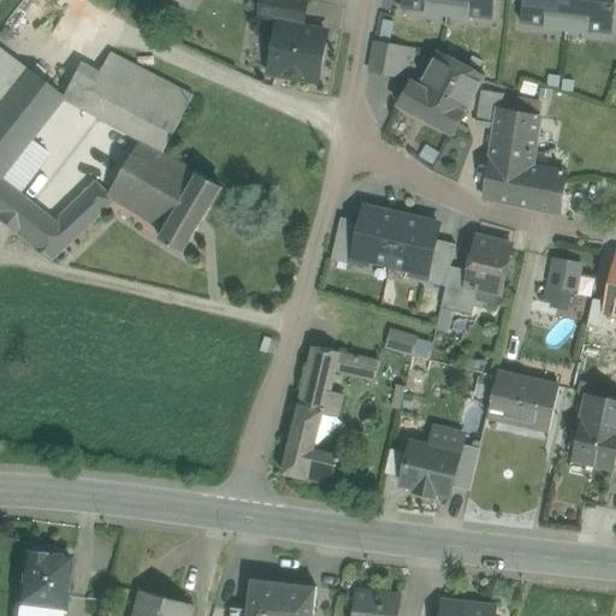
[(300,0),(264,0),(260,18),(280,22),(303,25),(308,1),(300,0)]
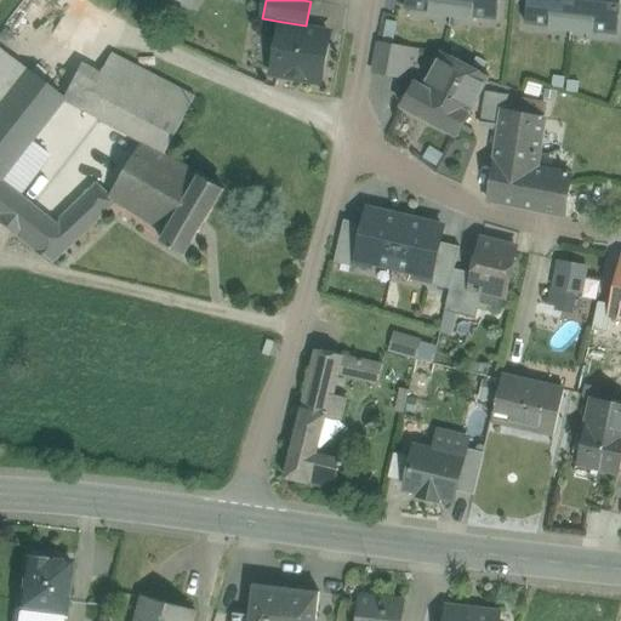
[(499,0),(406,0),(405,11),(429,13),(429,16),(431,16),(432,6),(451,9),(450,18),(451,18),(453,9),(472,11),(471,21),(473,21),(473,18),(497,22),(499,0)]
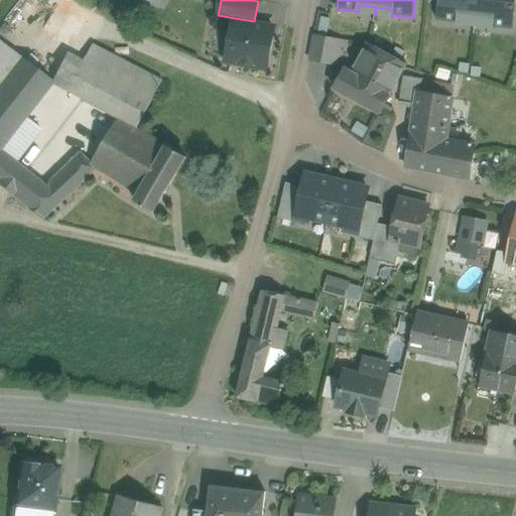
[(515,0),(438,0),(436,21),(457,23),(457,25),(459,25),(460,17),(475,19),(474,27),(476,27),(477,19),(492,21),(491,29),(493,29),(493,27),(513,30),(515,0)]
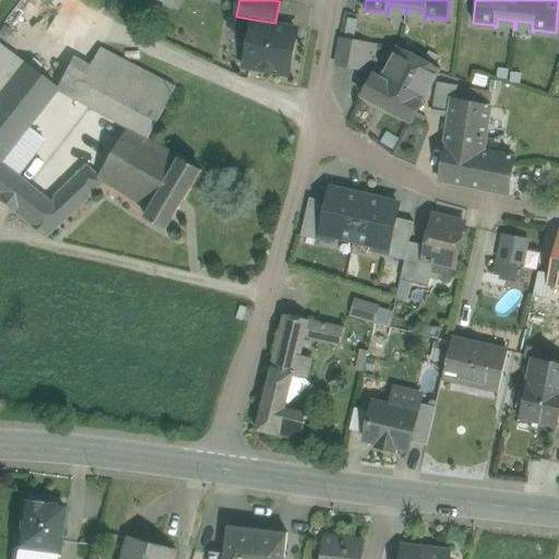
[(297,32),(274,27),(275,23),(254,20),(246,67),(288,74),(297,32)]
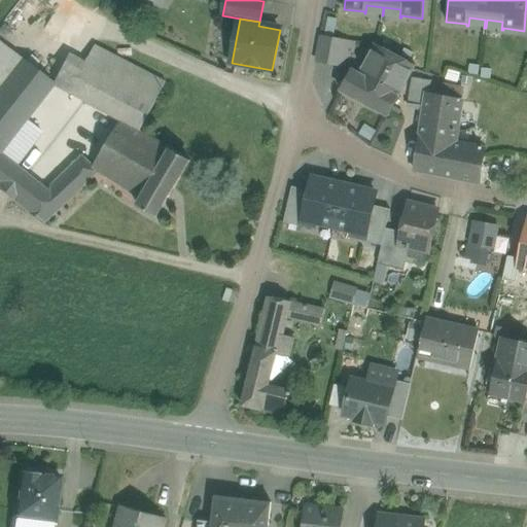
[(320,35),(318,62),(358,66),(361,39),(320,35)]
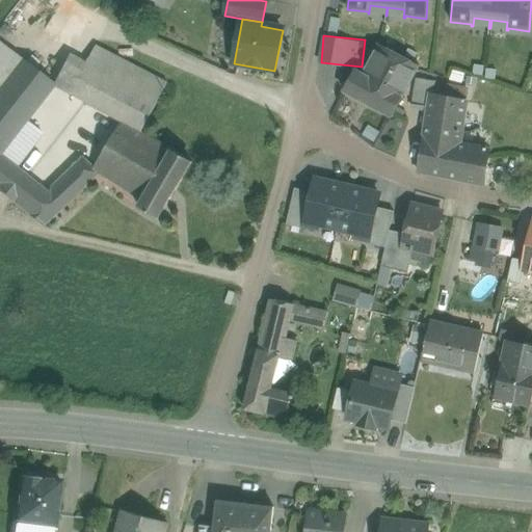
[(0,43),(0,85),(21,59),(0,43)]
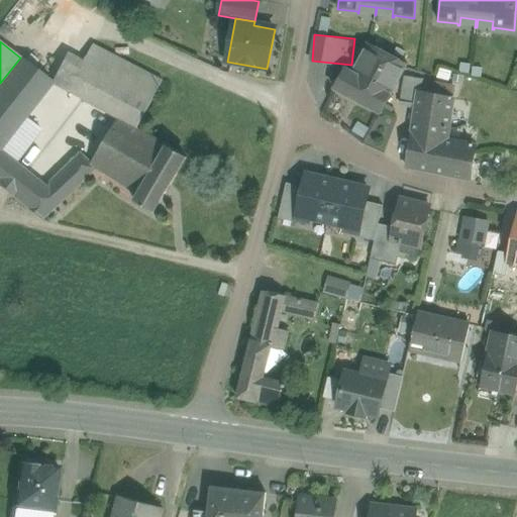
[(407,66),(368,44),(352,75),(391,95),(407,66)]
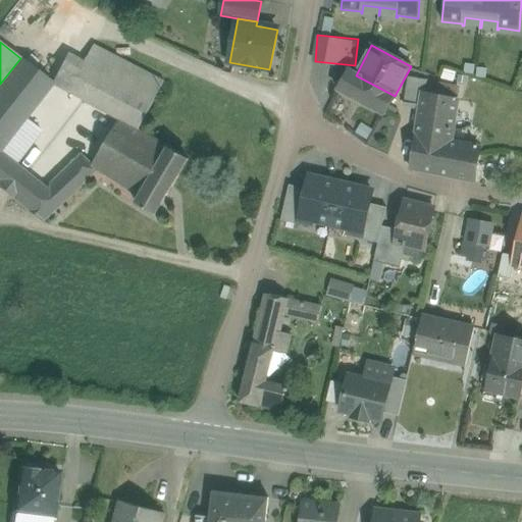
[(164,83),(94,46),(85,63),(68,94),(119,121),(138,132),(164,83)]
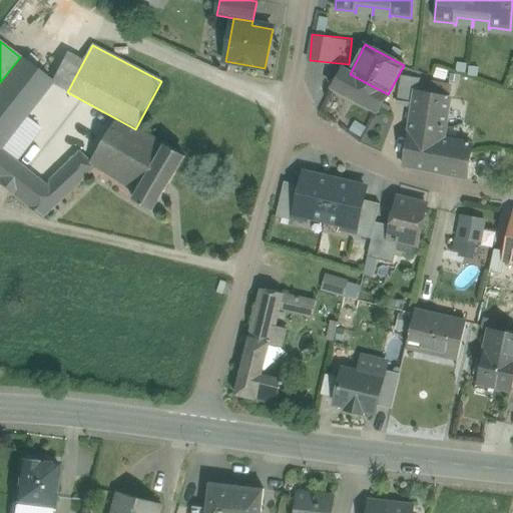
[(66,53),(51,81),(52,82),(51,84),(67,92),(83,62),(66,53)]
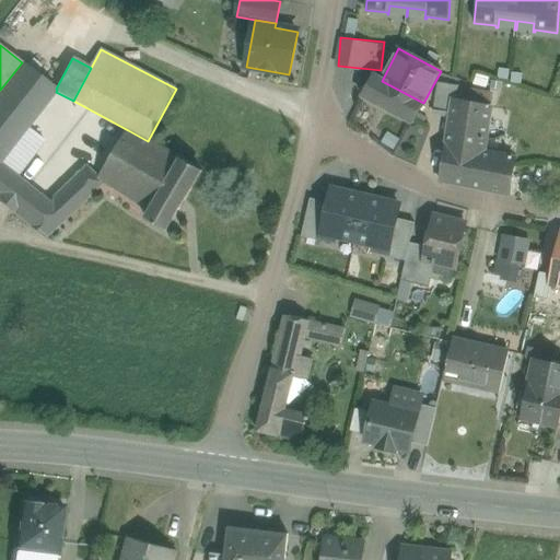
[(22,62),(0,90),(0,200),(16,177),(0,164),(0,163),(27,129),(35,118),(56,92),(57,90),(56,89),(22,62)]
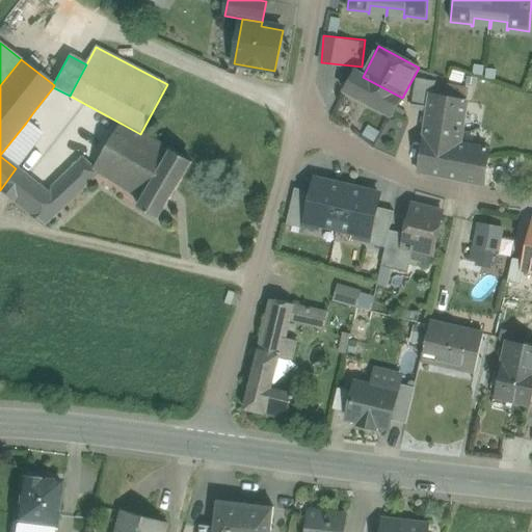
[(363,77),(353,72),(343,91),(392,117),(402,98),(363,77)]
